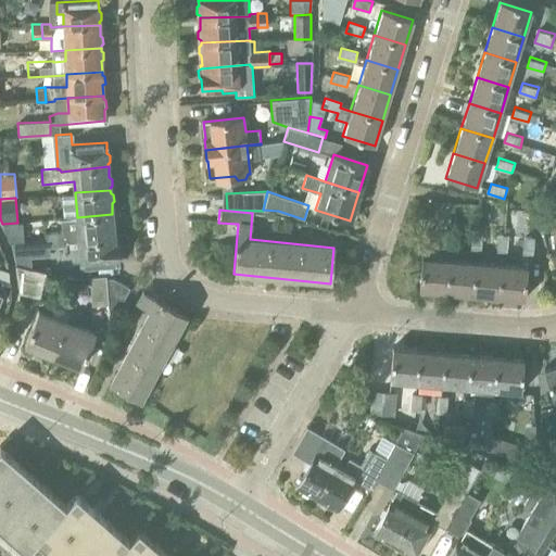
[(113,217),(112,214),(77,217),(78,230),(47,234),(48,247),(67,245),(66,243),(66,242),(79,241),(116,238),(114,238),(114,227),(116,225),(115,218),(113,217)]
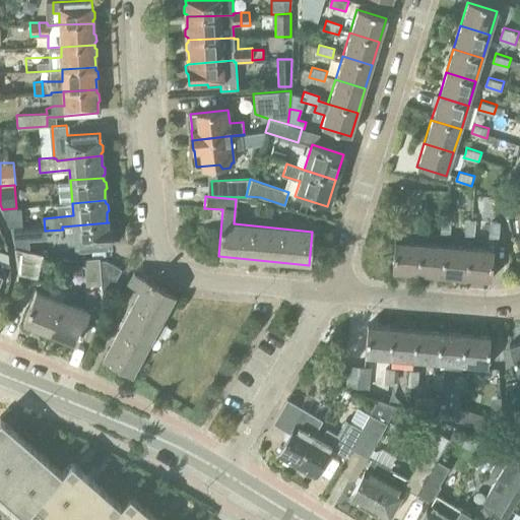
[(427,216),(416,215),(415,232),(426,233),(427,216)]
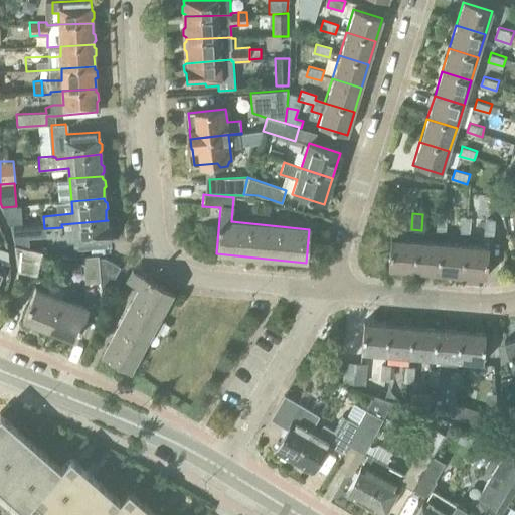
[(447,216),(437,215),(436,231),(446,232),(447,216)]
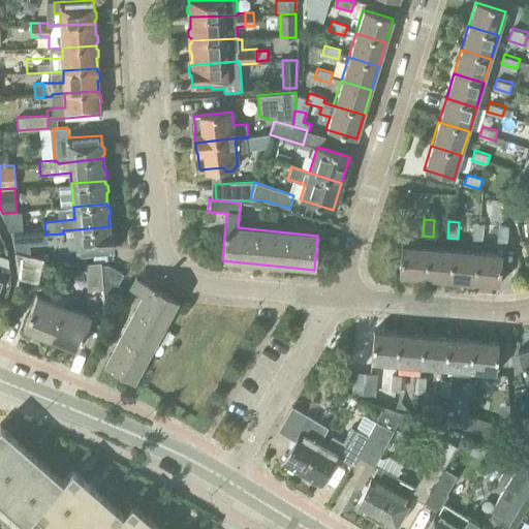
[(483,224),(473,223),(471,240),(481,241),(483,224)]
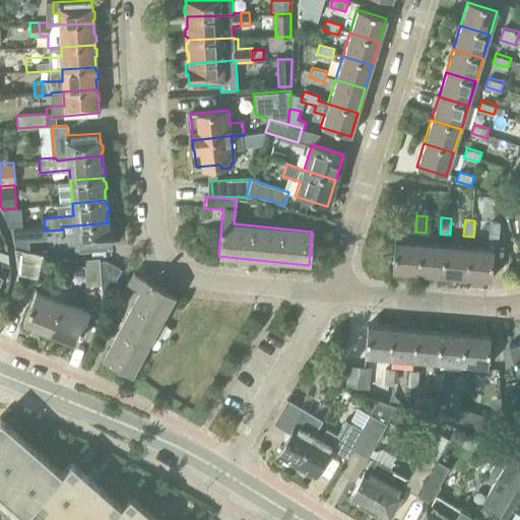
[(500,222),(491,221),(489,238),(499,239),(500,222)]
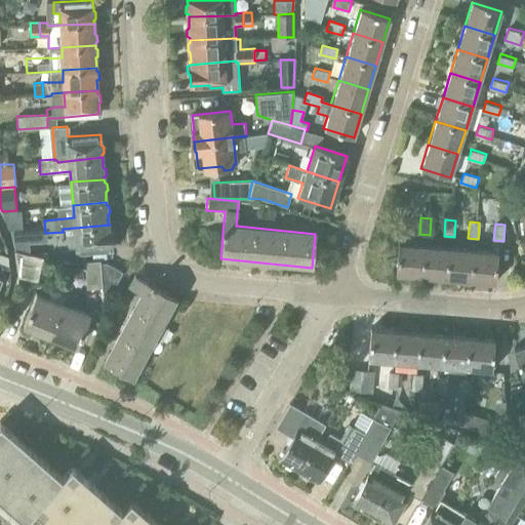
[(110,225),(75,228),(63,229),(63,230),(75,229),(77,251),(112,248),(111,237),(113,235),(112,229),(110,228),(110,225)]
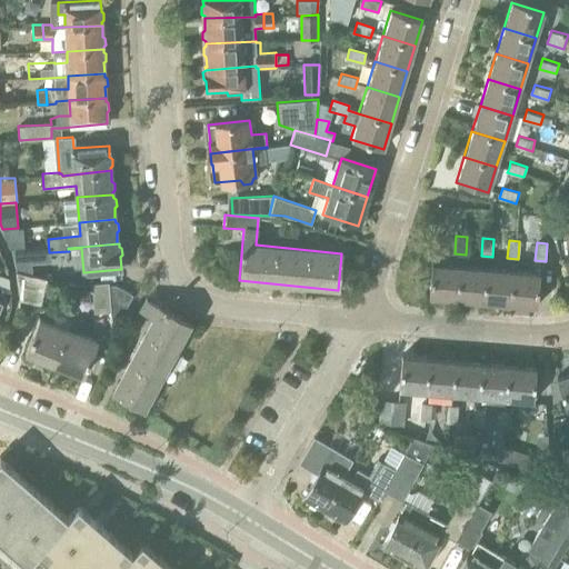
[(32,249),(16,250),(17,265),(30,262),(30,259),(33,259),(32,249)]
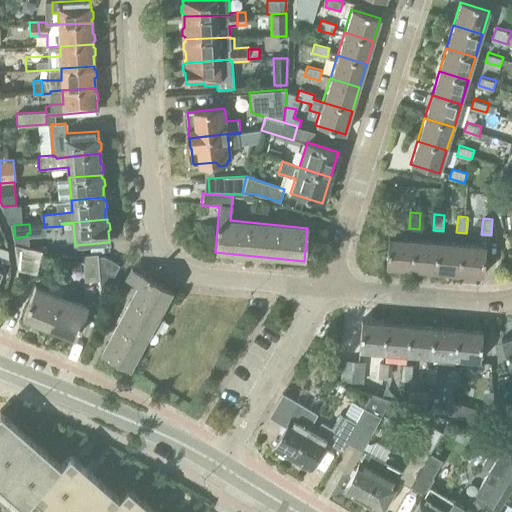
[(409,270),(412,239),(387,237),(385,268),(409,270)]
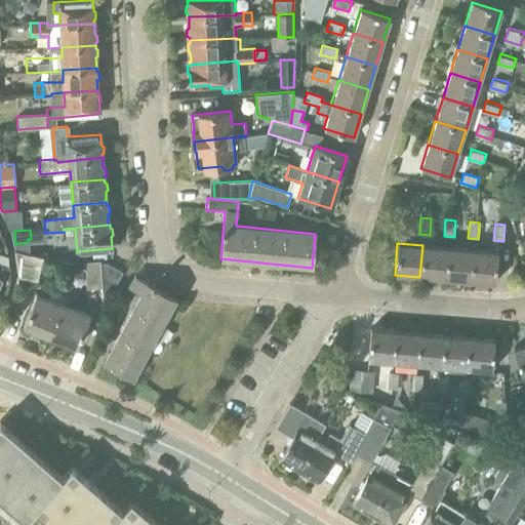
[(447,246),(422,245),(419,277),(444,279),(447,246)]
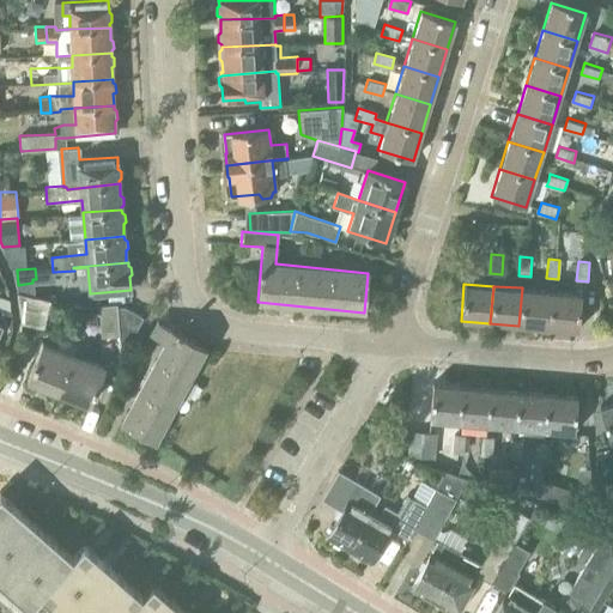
[(551,290),(522,287),(519,326),(548,328),(551,290)]
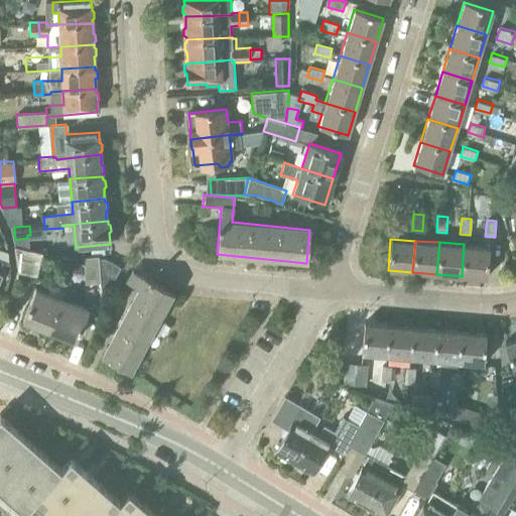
[(488,246),(464,244),(462,276),(486,278),(488,246)]
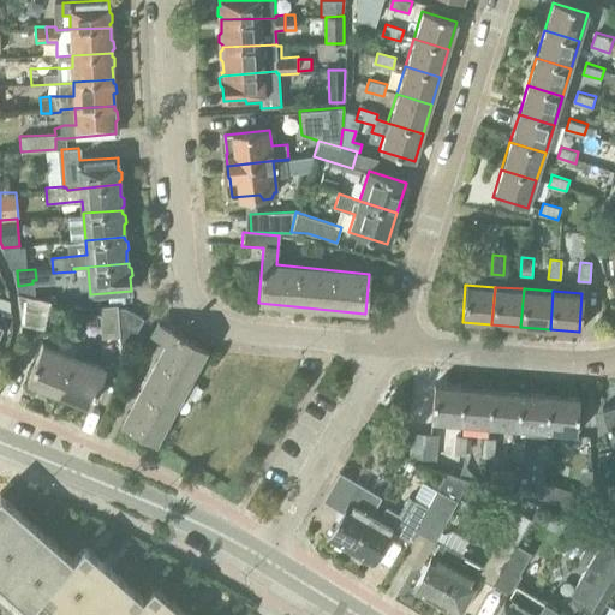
[(21,326),(43,330),(51,302),(16,293),(21,326)]
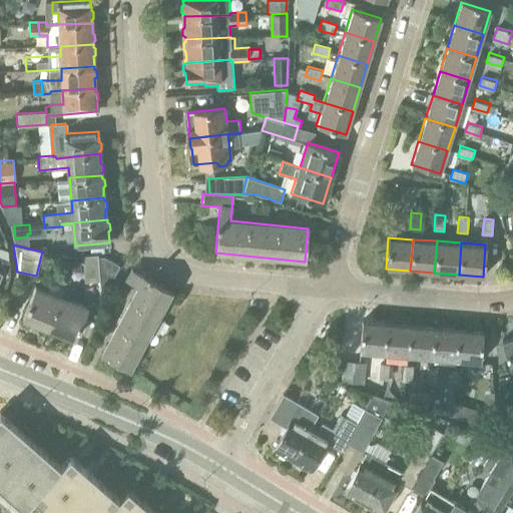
[(99,281),(97,260),(97,254),(81,255),(83,283),(99,281)]
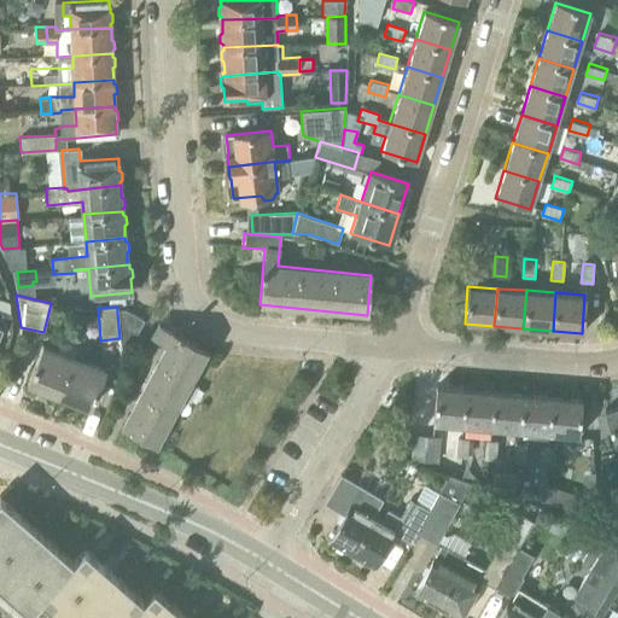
[(0,333),(11,338),(12,334),(12,316),(0,310),(0,333)]
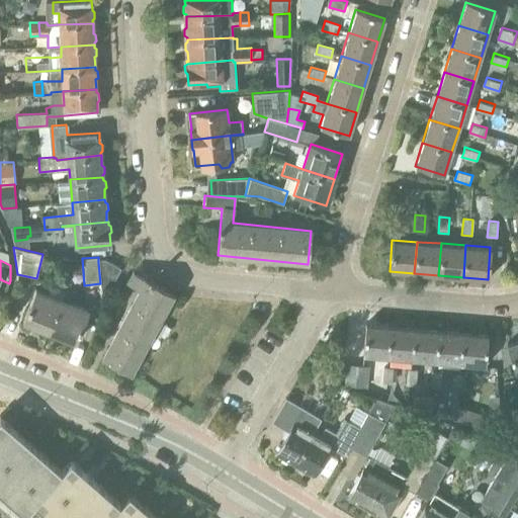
[(104,261),(98,262),(100,283),(101,293),(106,292),(119,269),(104,261)]
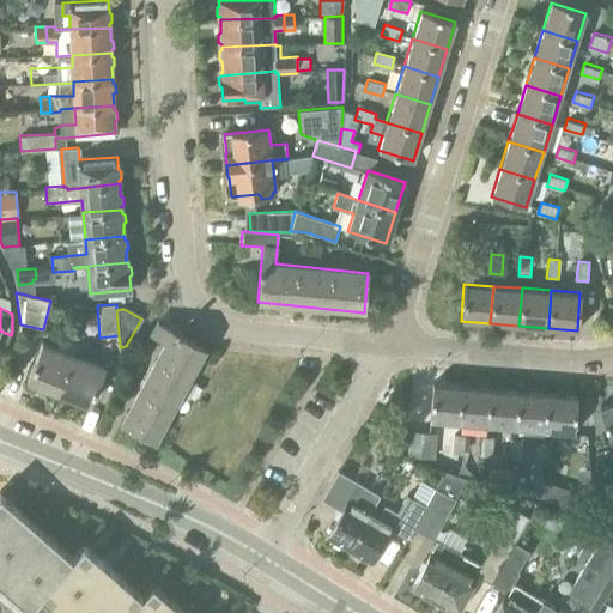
[(204,349),(156,323),(149,337),(163,344),(119,426),(152,444),(204,349)]
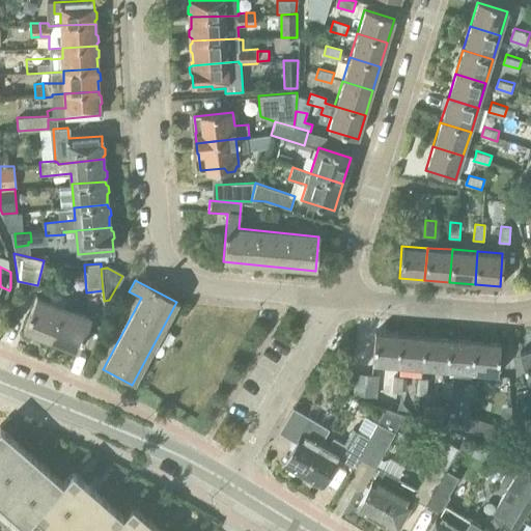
[(49,341),(65,297),(52,291),(49,300),(35,295),(22,331),(49,341)]
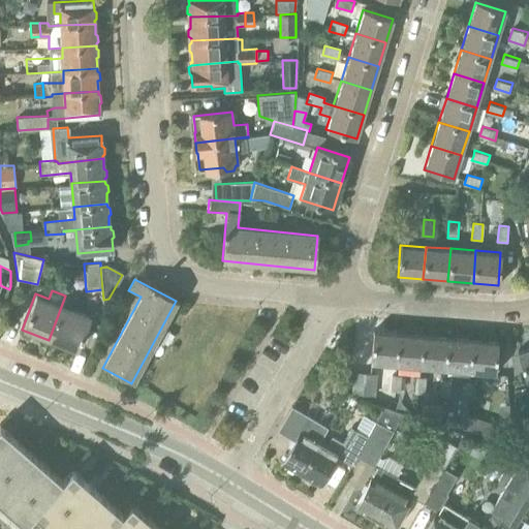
[(74,300),(65,296),(49,340),(75,349),(89,315),(71,308),(74,300)]
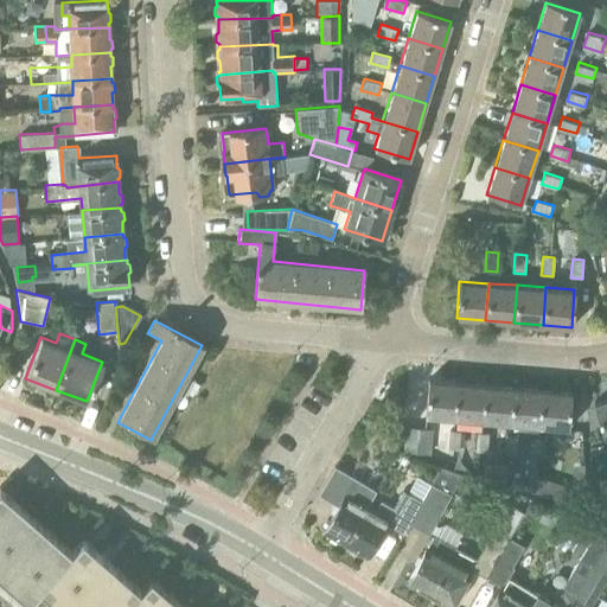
[(454,417),(457,382),(427,379),(423,415),(454,417)]
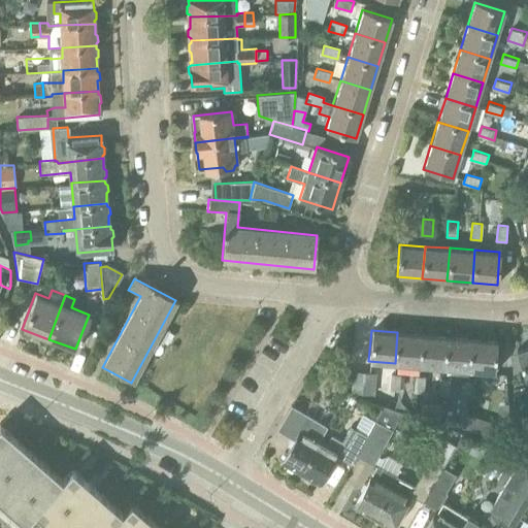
[(397,332),(395,363),(420,365),(422,334),(397,332)]
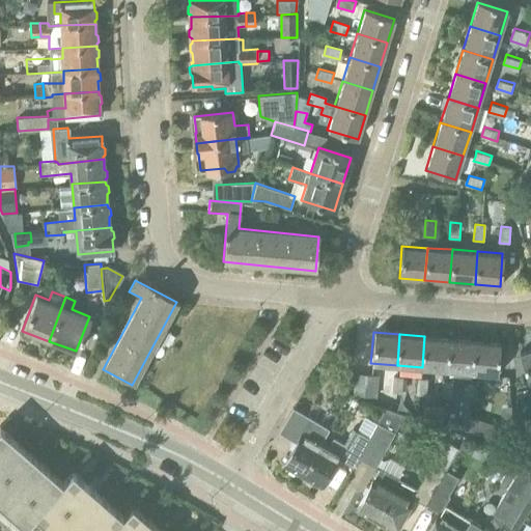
[(424,336),(422,367),(447,369),(450,338),(424,336)]
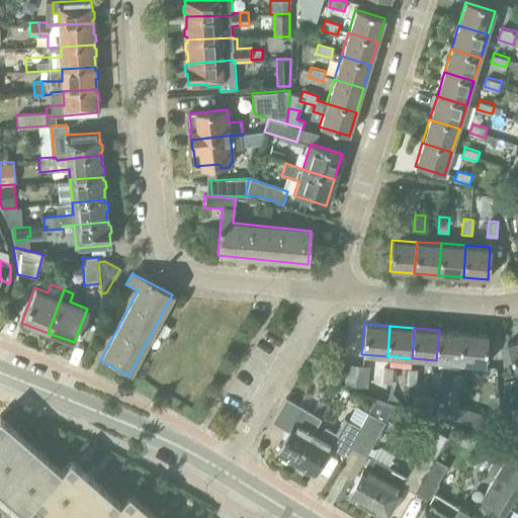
[(439,330),(436,360),(461,362),(463,332),(439,330)]
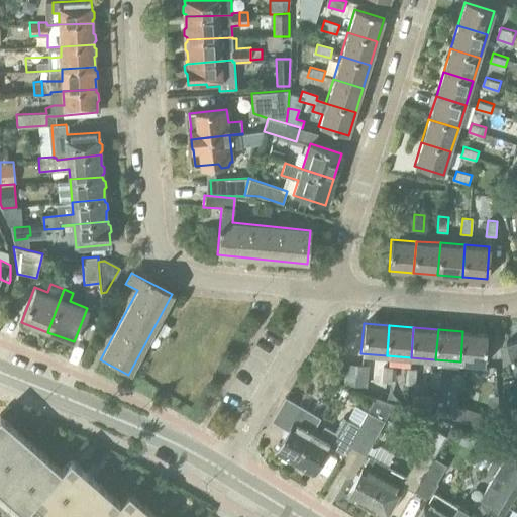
[(487,333),(462,331),(460,362),(485,364),(487,333)]
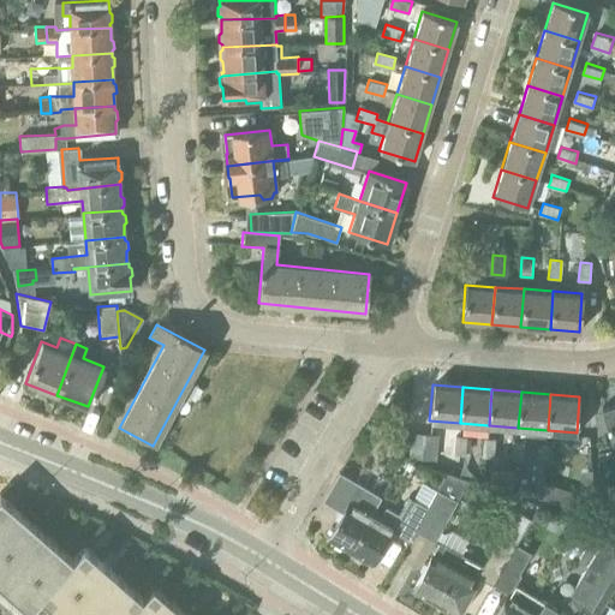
[(614,402),(602,407),(611,443),(614,442),(614,402)]
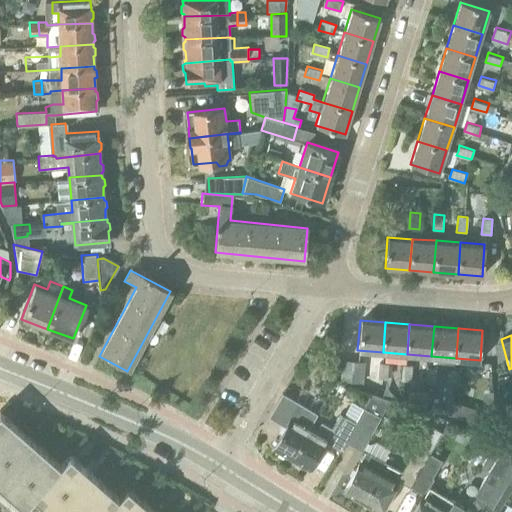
[(363,382),(365,361),(343,360),(341,380),(363,382)]
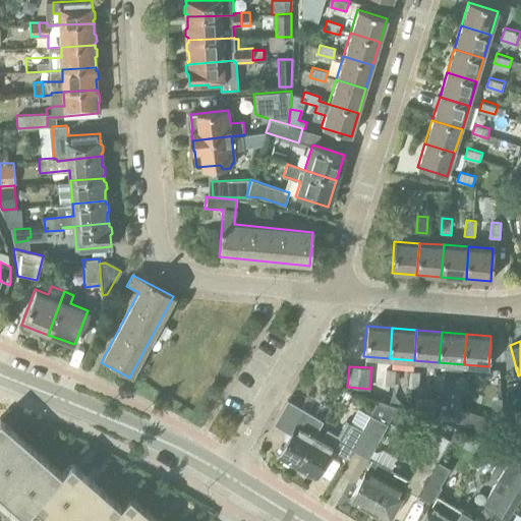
[(384,385),(393,386),(395,368),(386,368),(384,385)]
